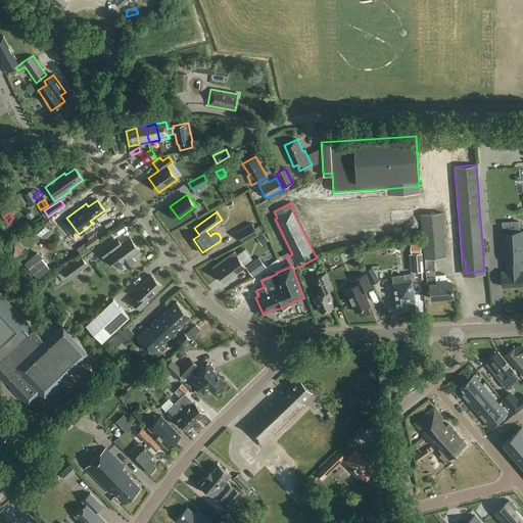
[(424,257),(434,256),(445,255),(442,212),(421,215),(424,257)]
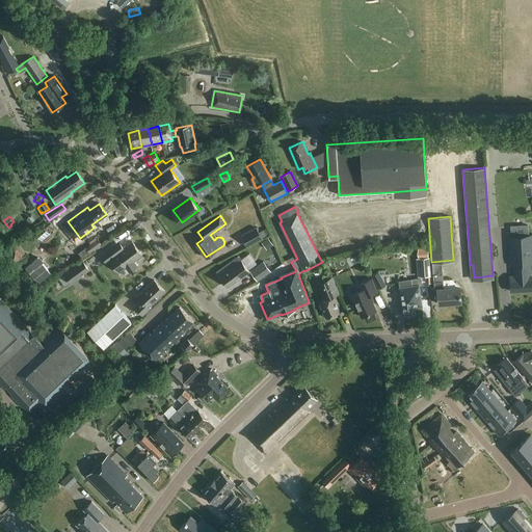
[(509,257),(531,255),(531,234),(529,234),(529,229),(528,225),(516,225),(516,229),(511,230),(512,235),(508,236),(509,257)]
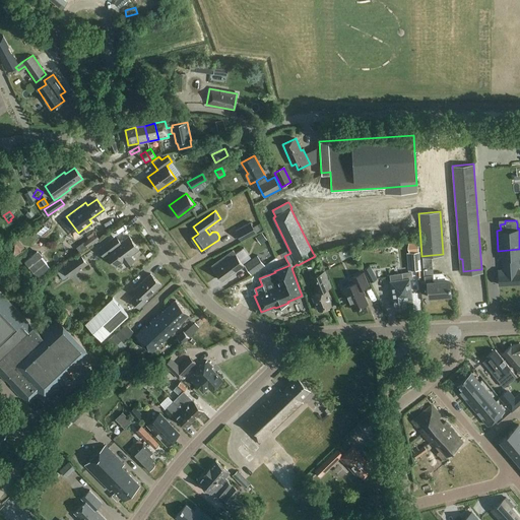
[(241,242),(256,234),(257,234),(256,233),(253,226),(250,222),(235,231),(241,242)]
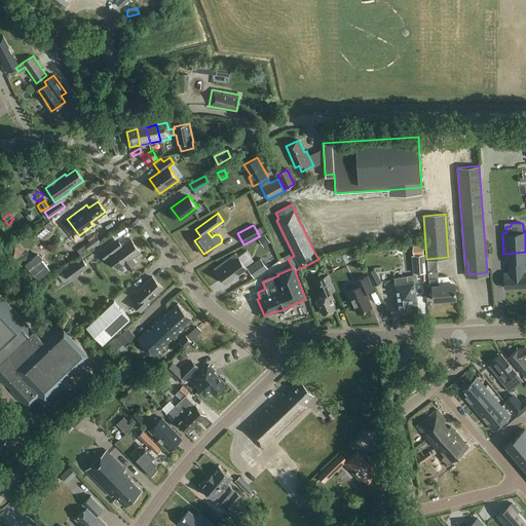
[(265,235),(260,239),(264,247),(270,242),(265,235)]
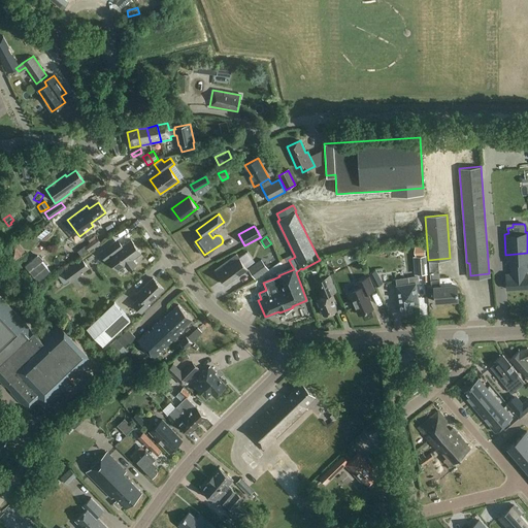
[(72,250),(80,243),(76,238),(68,243),(72,250)]
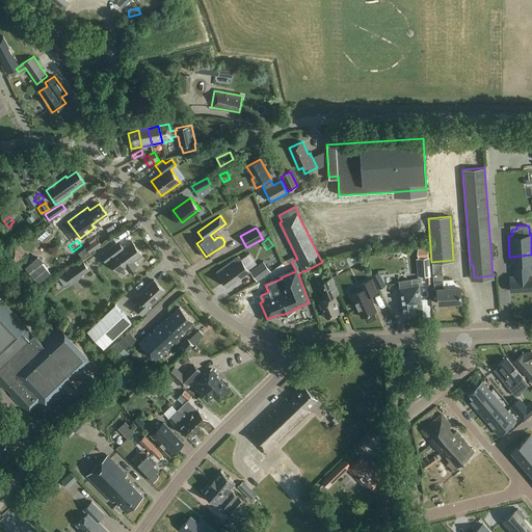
[(90,244),(85,248),(89,254),(101,245),(97,240),(92,243),(91,240),(88,242),(90,244)]
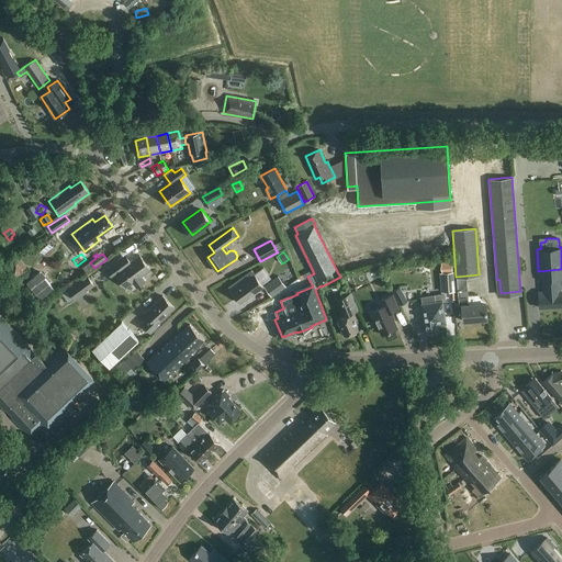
[(113,278),(115,276),(125,288),(132,283),(134,285),(135,284),(136,288),(145,281),(141,277),(150,269),(139,256),(131,263),(125,256),(122,258),(107,269),(113,278)]
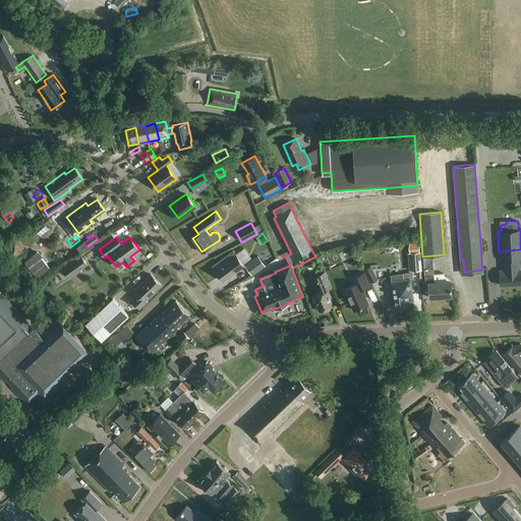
[(7,248),(14,256),(24,248),(17,240),(7,248)]
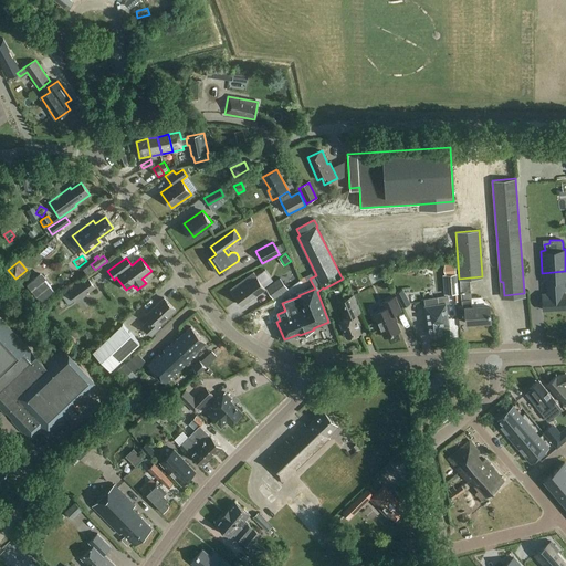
[(242,304),(258,293),(264,289),(253,273),(241,282),(244,285),(233,292),(242,304)]
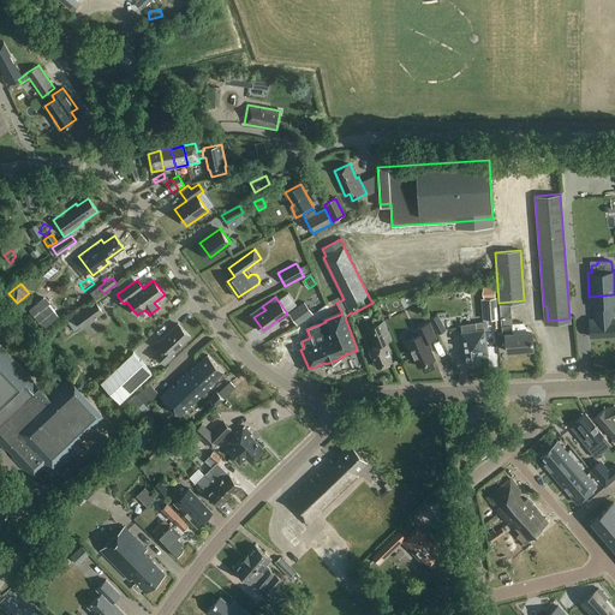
[(484,299),(485,320),(493,320),(496,320),(495,299),(484,299)]
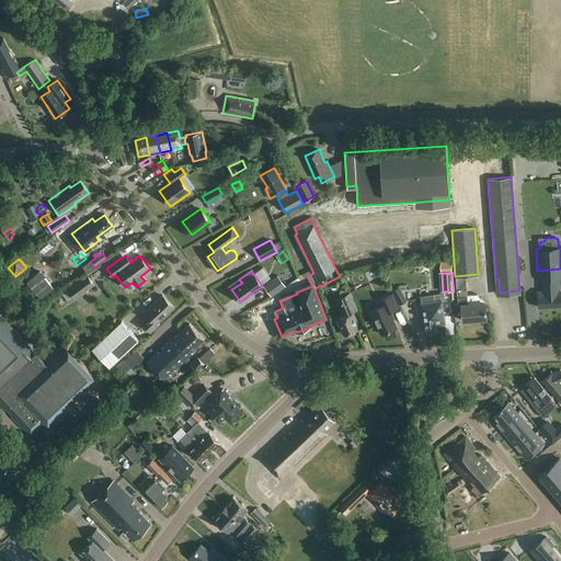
[(75,299),(94,285),(87,274),(68,288),(60,294),(67,304),(73,298),(75,299)]
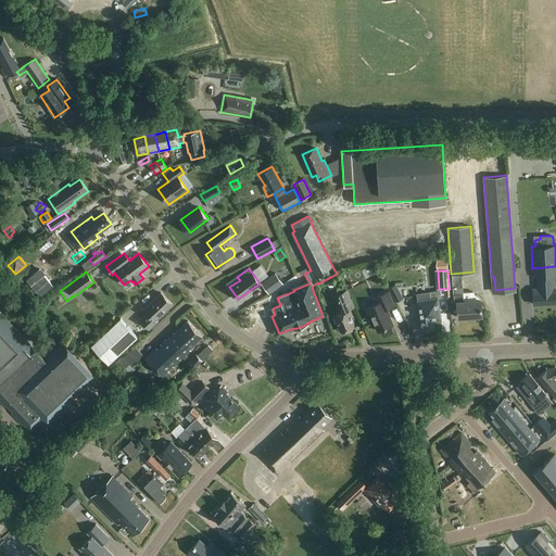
[(454,302),(457,302),(464,301),(463,292),(462,273),(451,274),(454,302)]
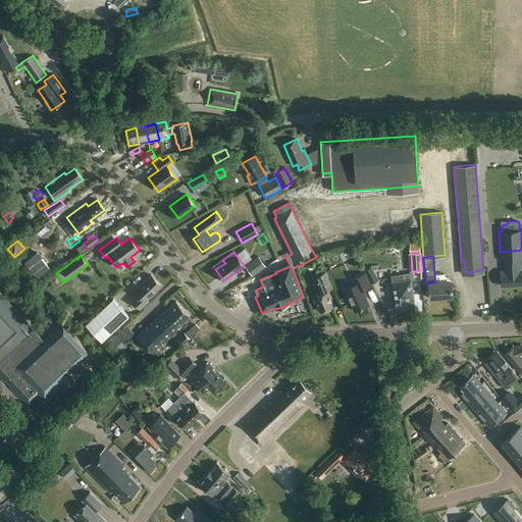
[(245,266),(252,276),(265,267),(258,257),(245,266)]
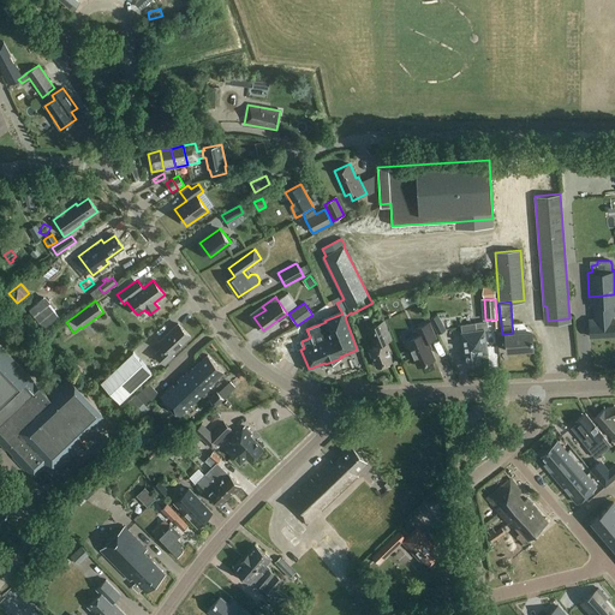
[(593,318),(589,318),(590,339),(614,336),(614,326),(614,305),(593,306),(593,318)]
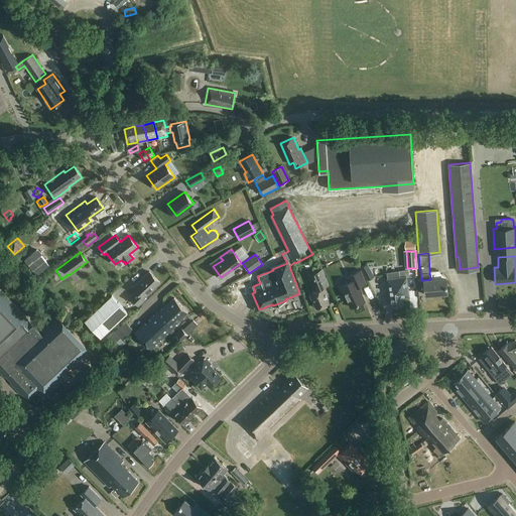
[(361,268),(367,280),(374,276),(367,265),(361,268)]
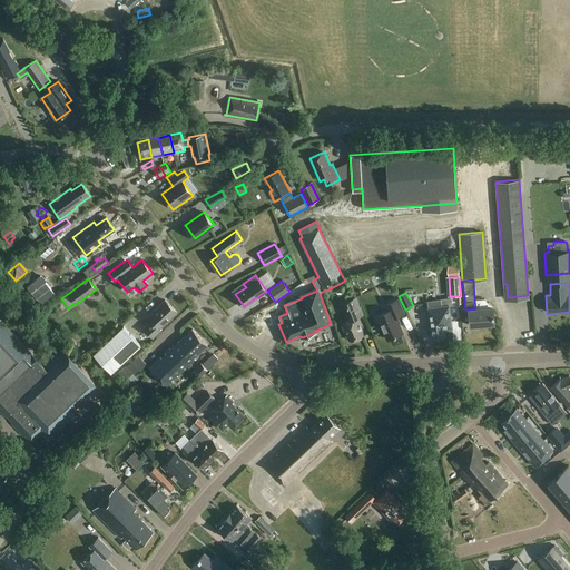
[(42,300),(47,311),(55,307),(49,296),(42,300)]
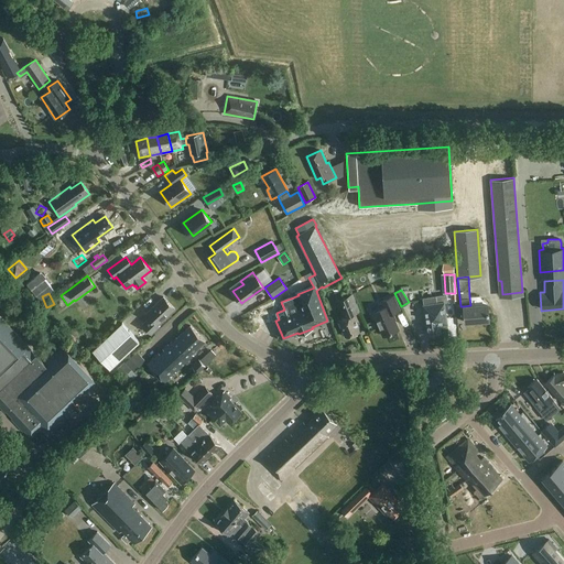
[(345,317),(338,321),(345,337),(346,337),(360,332),(356,322),(353,314),(359,311),(353,294),(346,297),(338,301),(339,304),(345,317)]
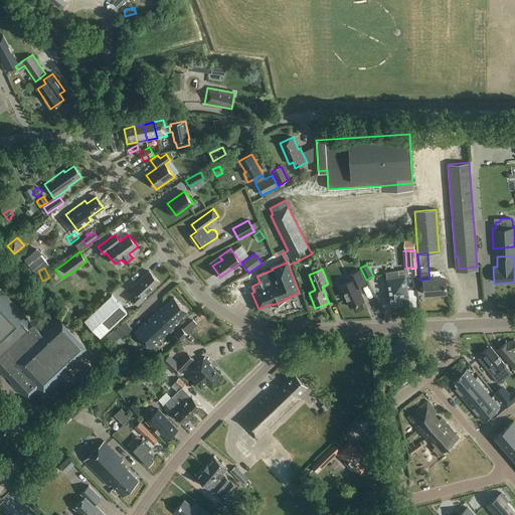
[(394,278),(396,288),(398,287),(400,297),(408,296),(405,276),(408,276),(407,269),(398,271),(399,277),(394,278)]
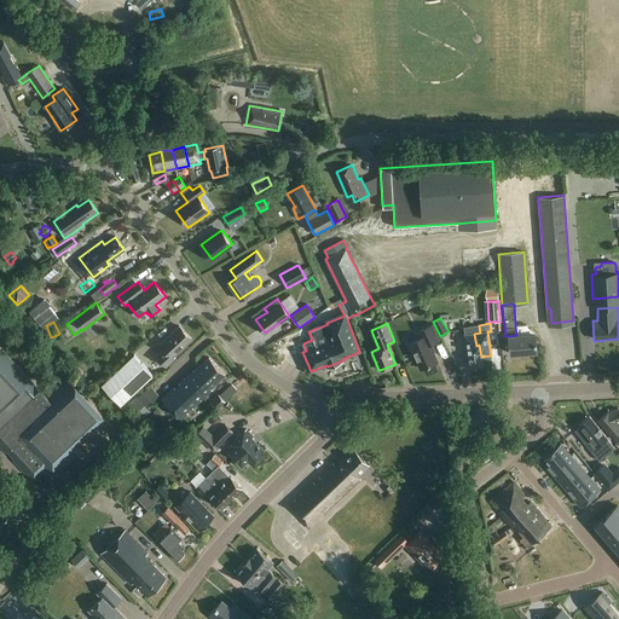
[(156,356),(167,366),(174,359),(173,357),(192,339),(179,325),(160,345),(163,348),(156,356)]
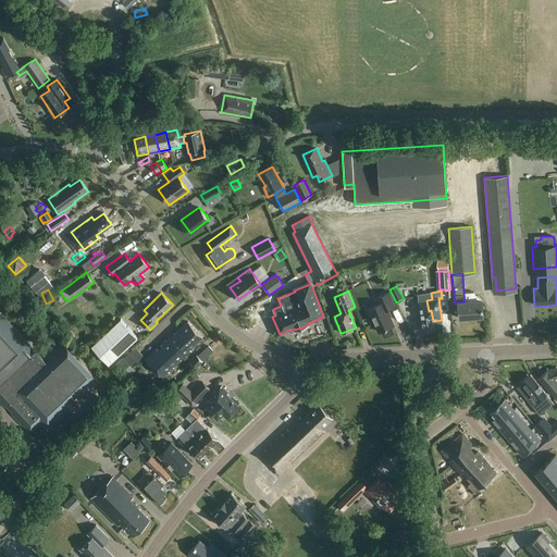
[(393,325),(386,309),(394,306),(388,293),(375,298),(378,305),(367,309),(370,318),(372,318),(378,332),(393,325)]
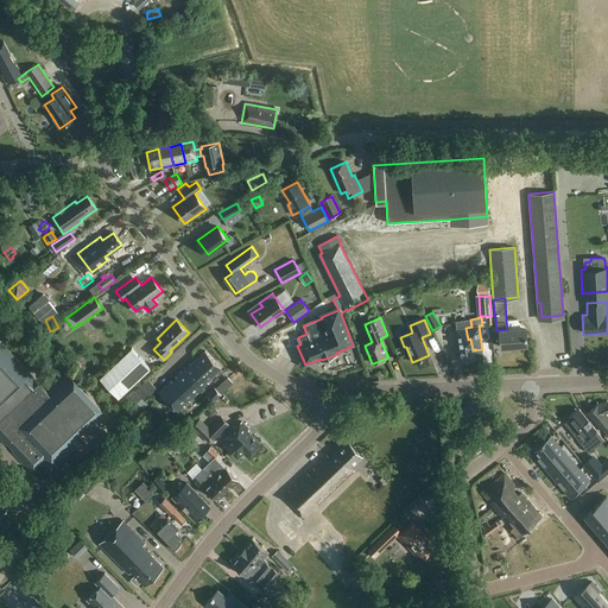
[(501,347),(527,344),(525,328),(517,320),(506,320),(507,329),(500,330),(501,347)]
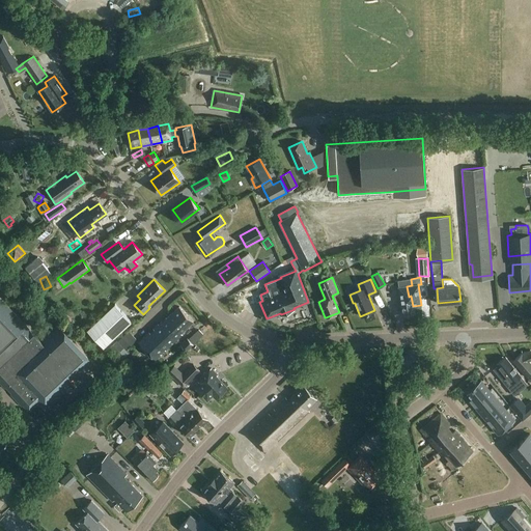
[(414,313),(413,306),(411,296),(409,297),(407,286),(406,280),(397,281),(398,287),(402,315),(414,313)]
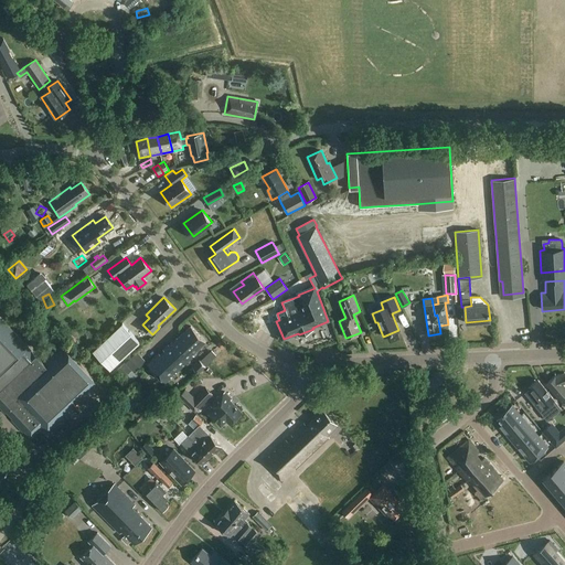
[(43,362),(0,317),(0,407),(6,414),(7,412),(12,418),(11,419),(23,433),(24,432),(31,438),(41,429),(50,438),(54,435),(52,433),(77,409),(71,401),(94,379),(62,344),(43,362)]
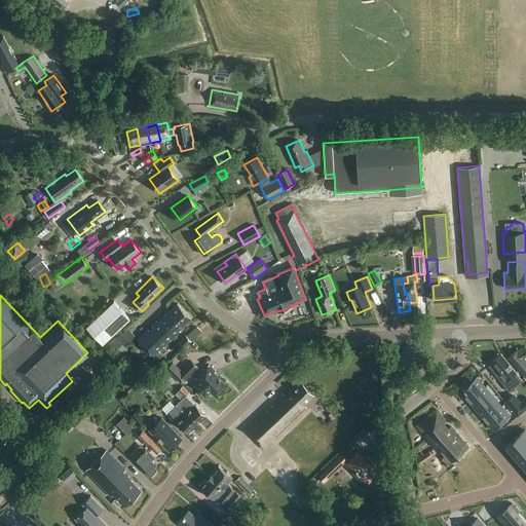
[(86,326),(103,344),(129,318),(113,301),(86,326)]
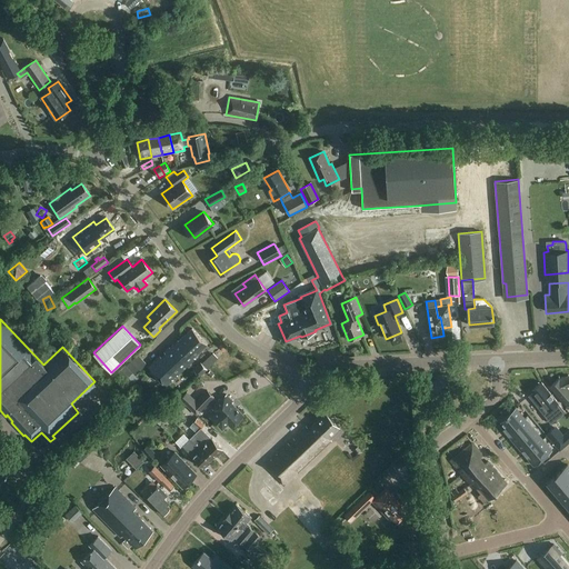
[(179,340),(172,346),(189,363),(196,358),(195,357),(208,345),(192,328),(179,340)]
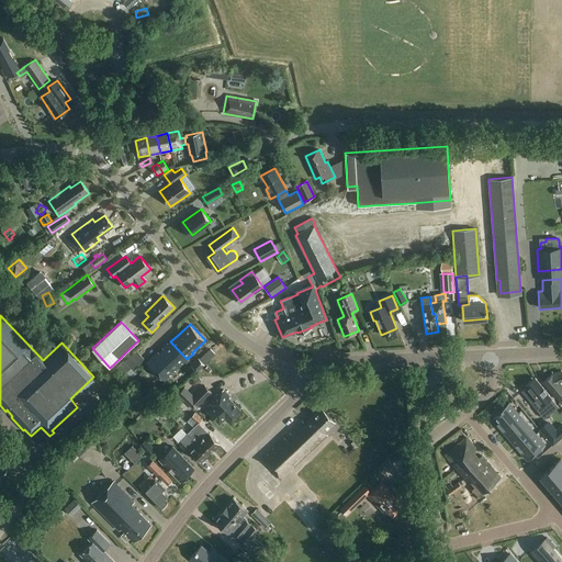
[(187,359),(170,341),(168,344),(168,343),(147,362),(165,381),(187,359)]
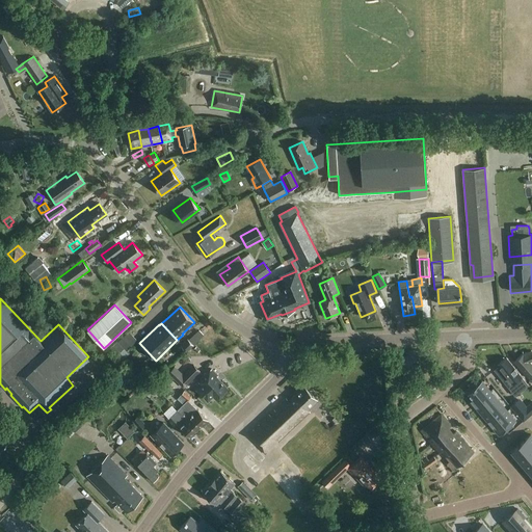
[(109,349),(116,356),(124,349),(125,350),(127,351),(131,347),(126,342),(132,336),(129,331),(118,342),(117,341),(109,349)]
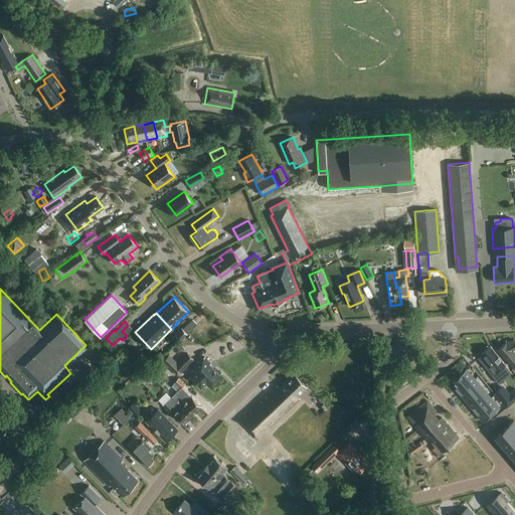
[(181,328),(174,335),(180,341),(187,334),(181,328)]
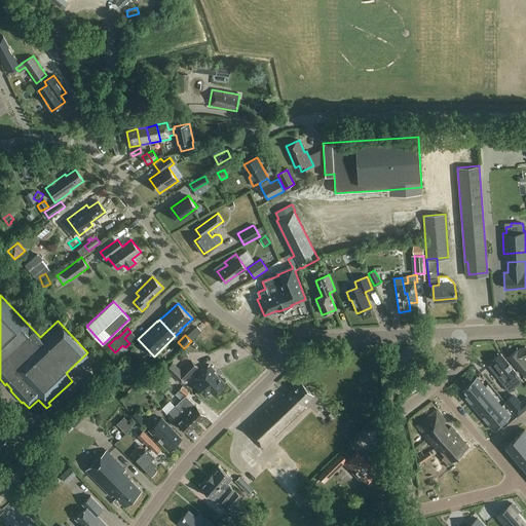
[(509,358),(525,377),(525,360),(524,358),(525,355),(525,347),(517,350),(509,358)]
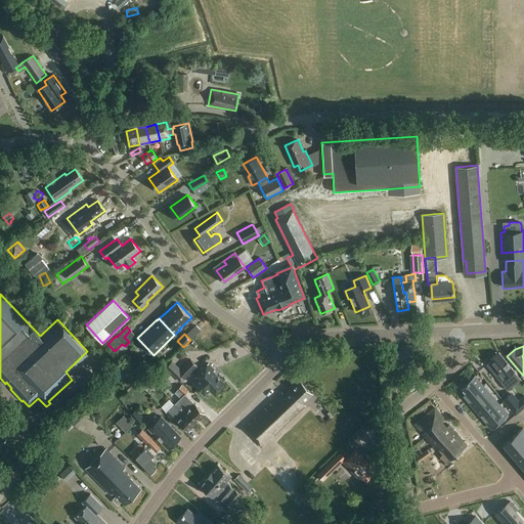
[(507,390),(514,385),(519,381),(520,380),(514,370),(498,352),(490,359),(491,360),(486,364),(507,390)]
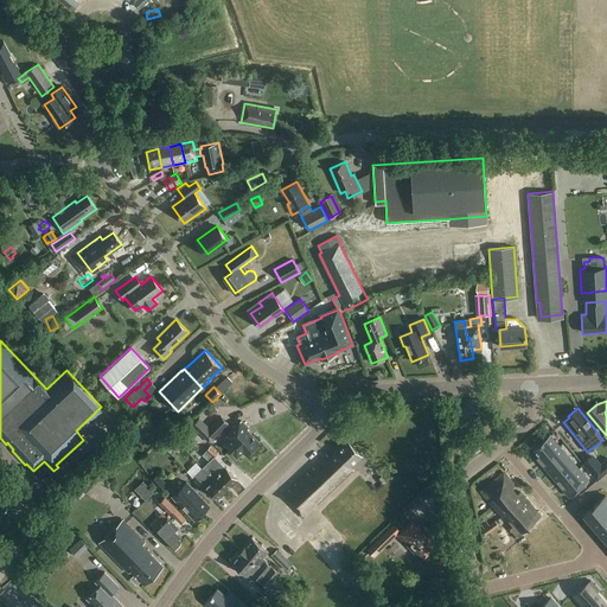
[(191,425),(209,442),(227,423),(219,415),(208,427),(198,417),(191,425)]
